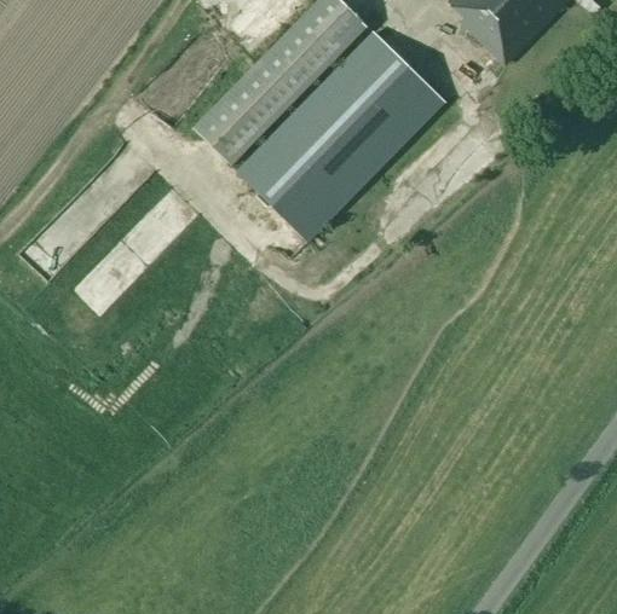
[(315,0),(195,125),(232,162),(367,24),(341,0),(315,0)]
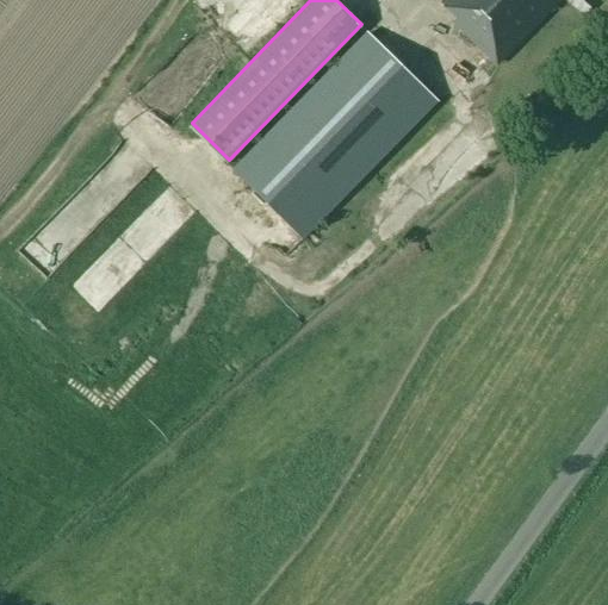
[(196,0),(248,51),(298,0),(196,0)]
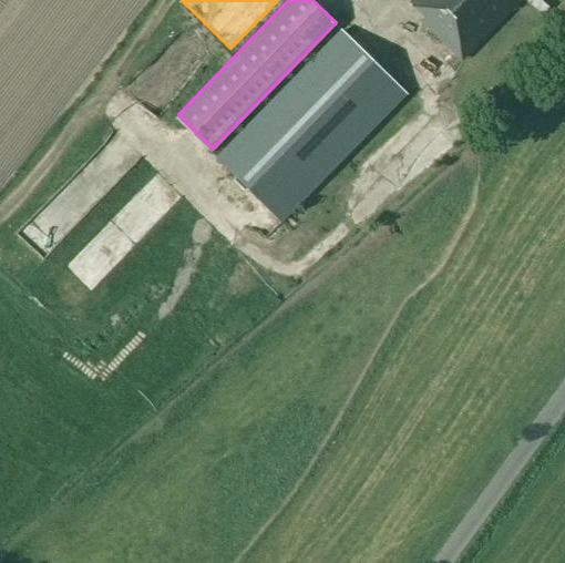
[(413,0),(427,13),(424,17),(464,55),(517,0),(413,0)]
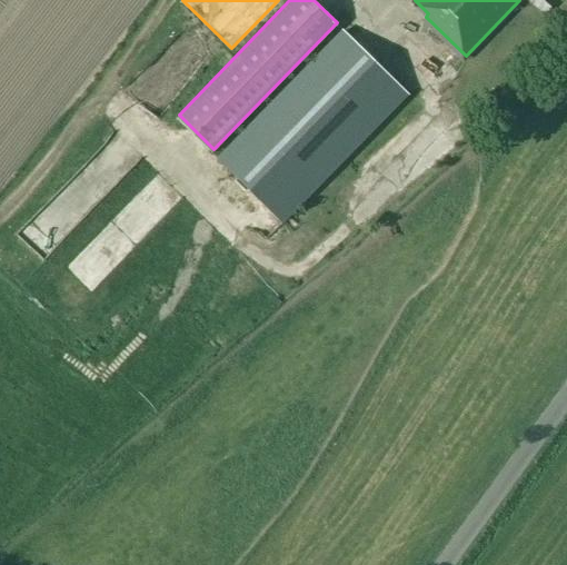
[(284,219),(399,103),(410,92),(344,28),(219,155),(284,219)]
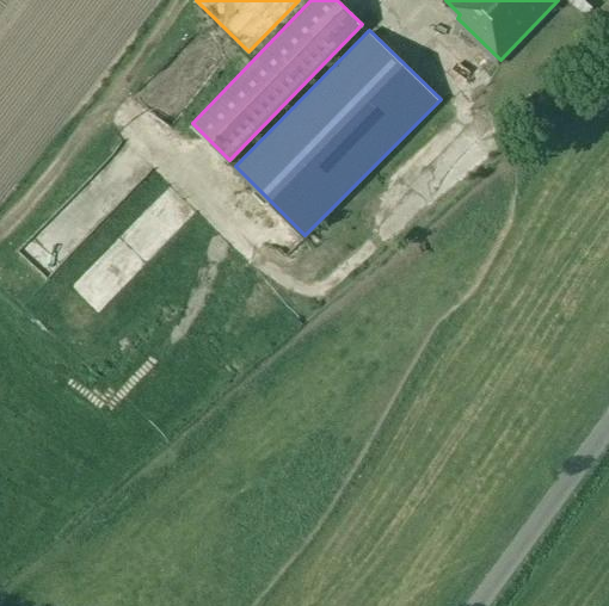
[(377,191),(354,203),(358,214),(382,202),(377,191)]
